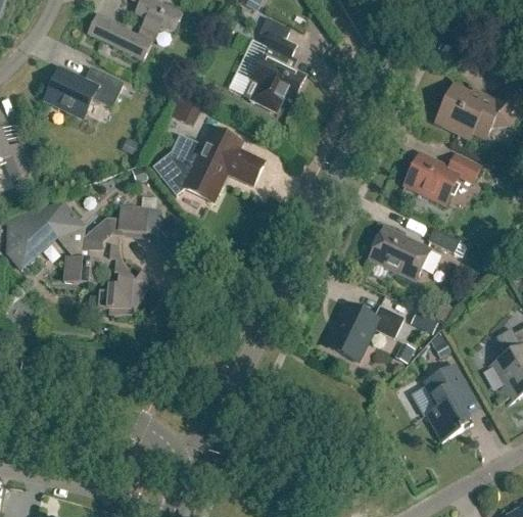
[(174,31),(182,12),(155,0),(134,0),(139,2),(134,11),(145,16),(137,34),(95,14),(87,33),(143,59),(160,24),(174,31)]
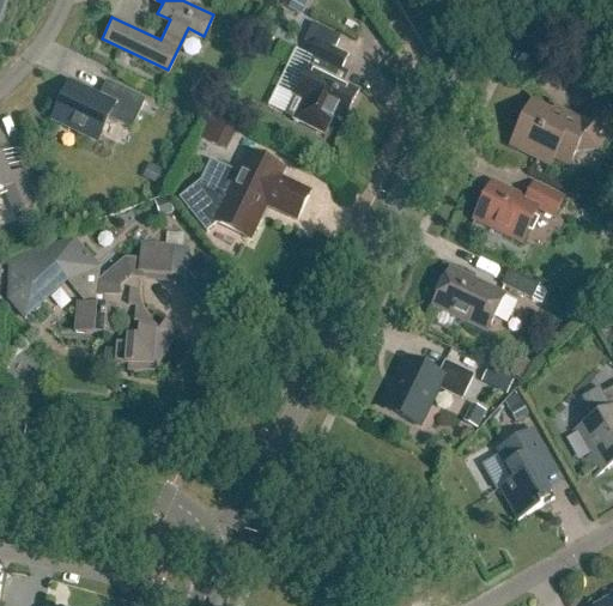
[(275,0),(298,12),(303,0),(275,0)]
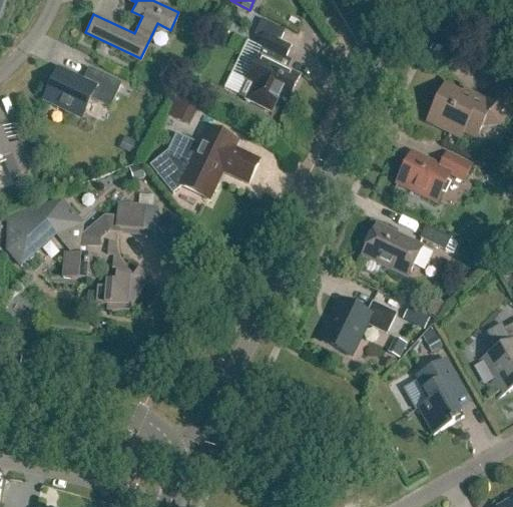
[(285,28),(262,17),(254,31),(263,35),(259,43),(264,46),(260,53),(259,53),(245,77),(253,81),(245,97),(271,109),(276,98),(278,99),(279,97),(278,96),(279,93),(288,98),(300,73),(280,63),(283,56),(285,56),(291,44),(280,39),(285,28)]
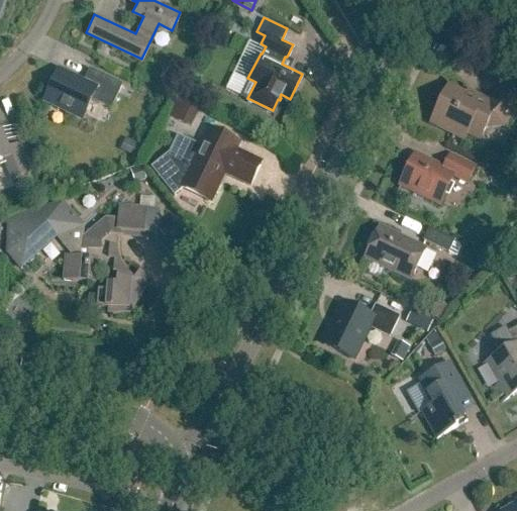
[(111,106),(122,82),(89,66),(83,79),(59,68),(44,98),(81,115),(90,96),(111,106)]
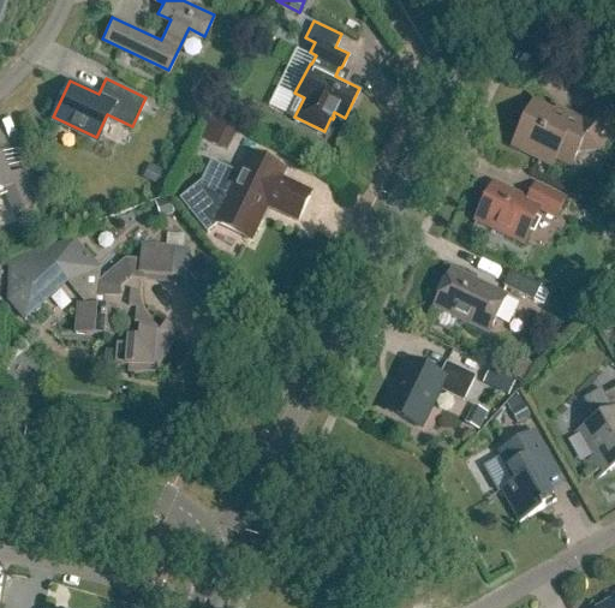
[(598,147),(614,129),(614,113),(598,97),(580,117),(568,109),(565,115),(533,99),(513,139),(542,154),(545,147),(572,160),(585,135),(598,147)]
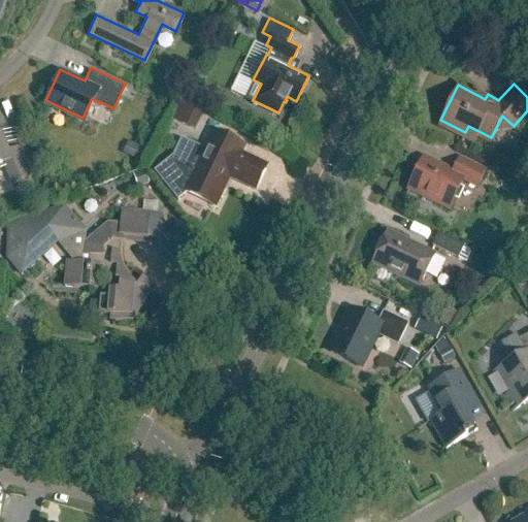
[(212,130),(205,147),(180,134),(171,152),(153,167),(177,196),(188,188),(216,201),(229,173),(256,187),(267,163),(240,150),(242,144),(212,130)]
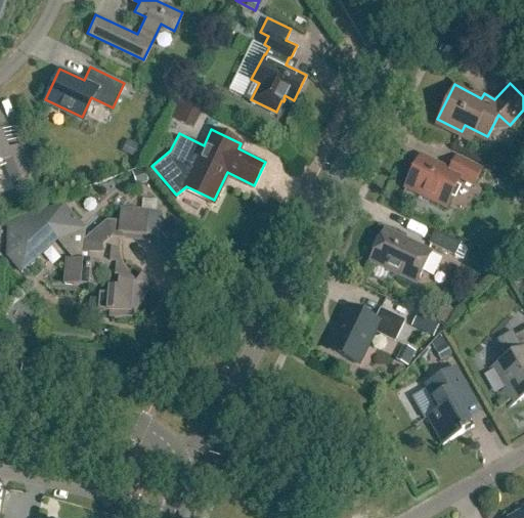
[(12,179),(33,170),(20,141),(8,146),(5,139),(2,141),(0,136),(0,164),(5,163),(12,179)]
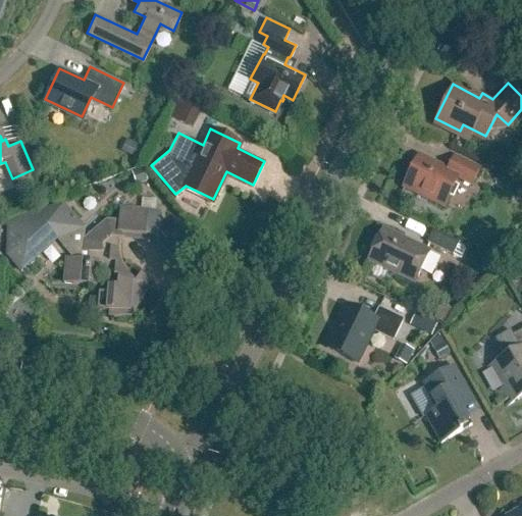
[(472,182),(480,165),(454,153),(447,167),(419,154),(405,183),(445,202),(458,174),(472,182)]
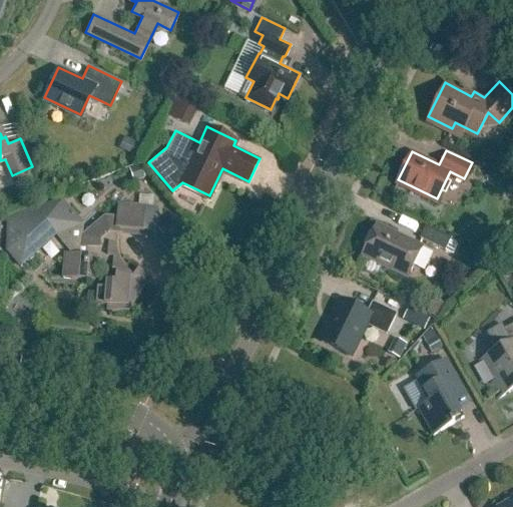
[(134,178),(144,174),(140,162),(129,166),(134,178)]
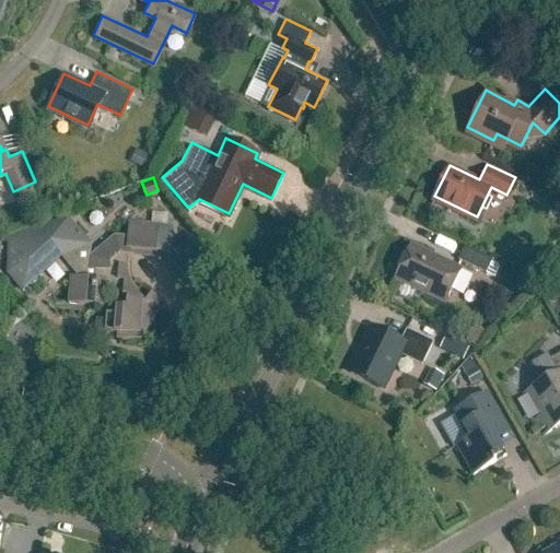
[(115,234),(96,249),(91,254),(89,254),(90,242),(67,216),(8,237),(8,270),(23,289),(61,255),(79,274),(71,273),(68,301),(103,303),(104,286),(123,287),(123,294),(126,294),(126,305),(117,304),(117,312),(106,310),(105,317),(97,317),(96,325),(105,328),(117,329),(117,336),(140,338),(156,309),(158,306),(150,305),(150,304),(146,303),(147,301),(142,301),(142,297),(138,293),(133,287),(130,282),(128,277),(127,270),(126,263),(126,253),(131,254),(131,248),(156,250),(155,221),(128,219),(127,235),(115,234)]
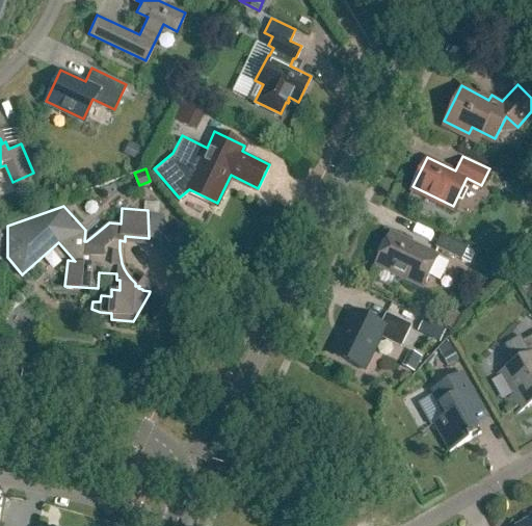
[(422,286),(437,253),(391,230),(375,263),(422,286)]
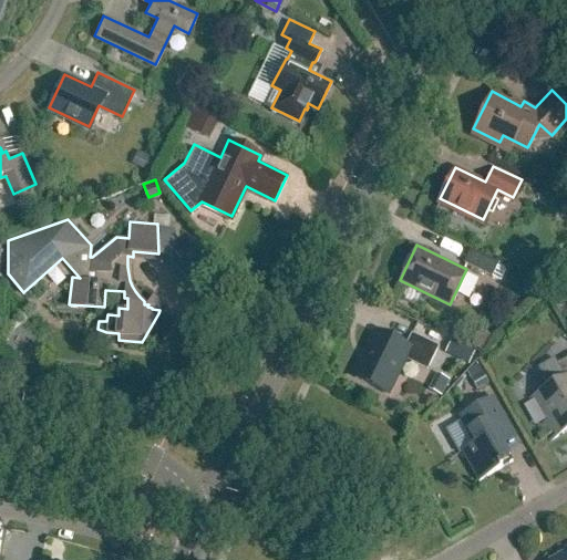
[(471,247),(464,260),(492,273),(498,260),(471,247)]
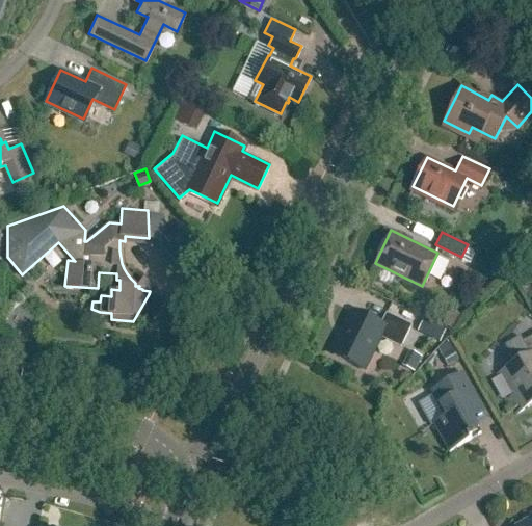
[(470,261),(476,247),(468,244),(461,257),(470,261)]
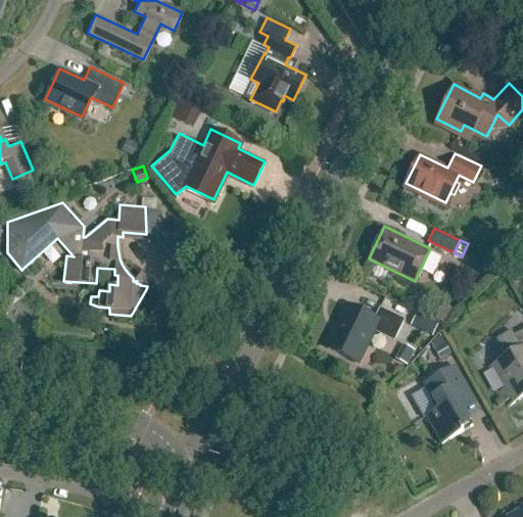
[(521,257),(516,251),(503,264),(512,280),(519,276),(521,257)]
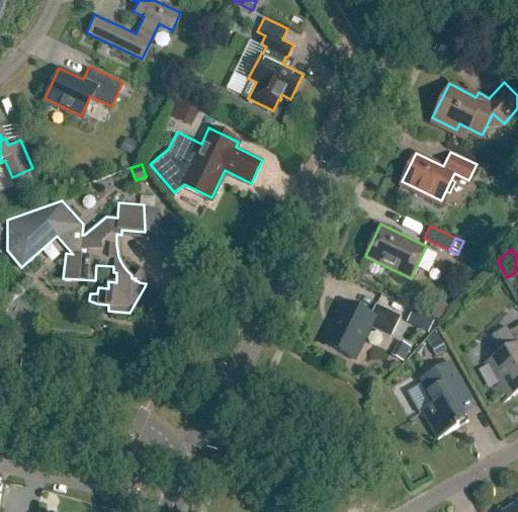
[(391,335),(401,314),(376,303),(370,314),(344,301),(324,342),(354,357),(369,325),(391,335)]
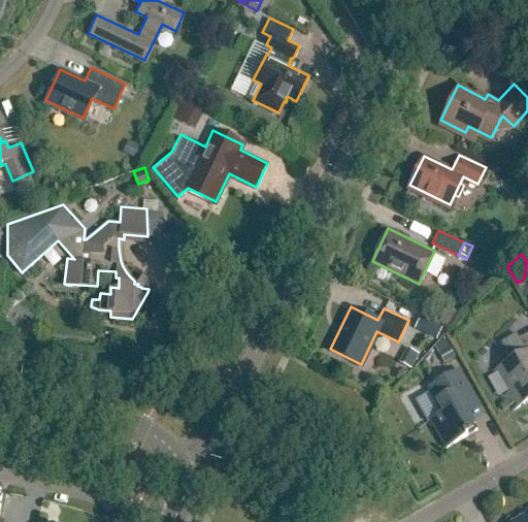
[(527,330),(519,336),(516,331),(500,339),(510,358),(490,369),(491,371),(498,367),(509,389),(503,392),(512,409),(527,398),(527,330)]
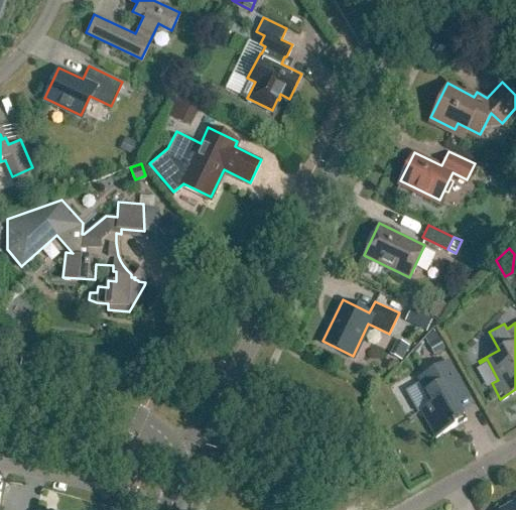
[(434,352),(444,347),(438,336),(428,342),(434,352)]
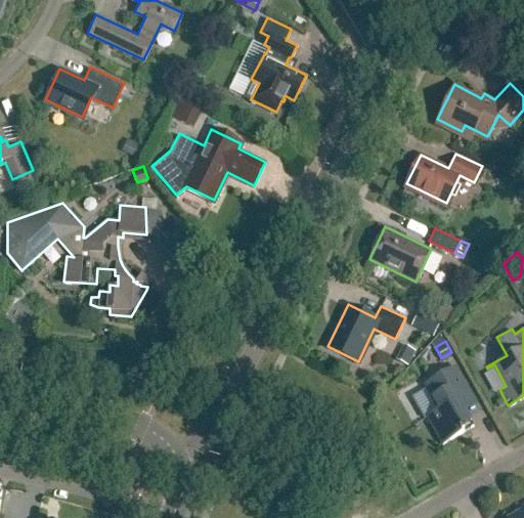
[(442,442),(474,425),(461,401),(473,395),(455,364),(424,383),(439,408),(427,415),(442,442)]
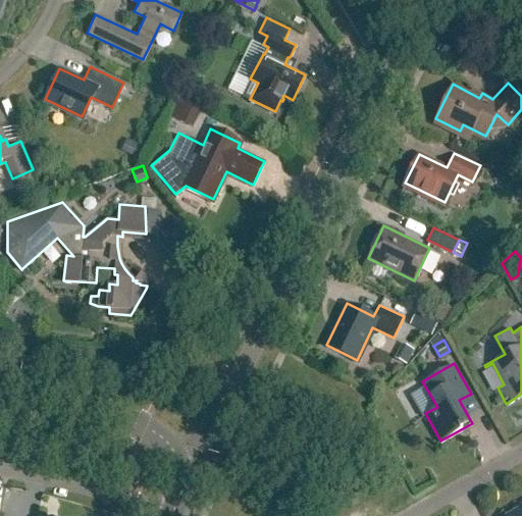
[(521,515),(521,504),(506,514),(507,515),(521,515)]
